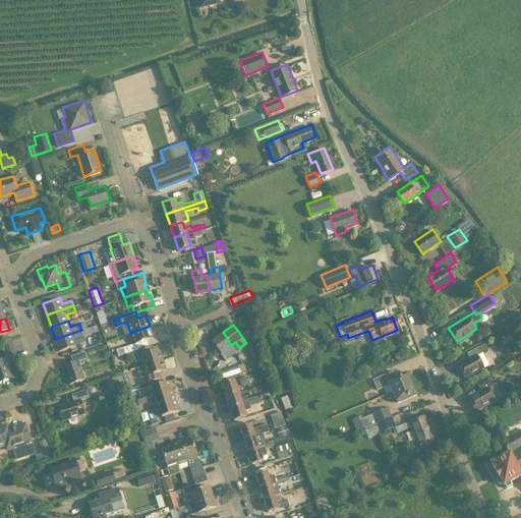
[(125,352),(132,350),(149,345),(148,339),(153,337),(150,326),(130,333),(133,343),(116,348),(118,354),(125,352)]
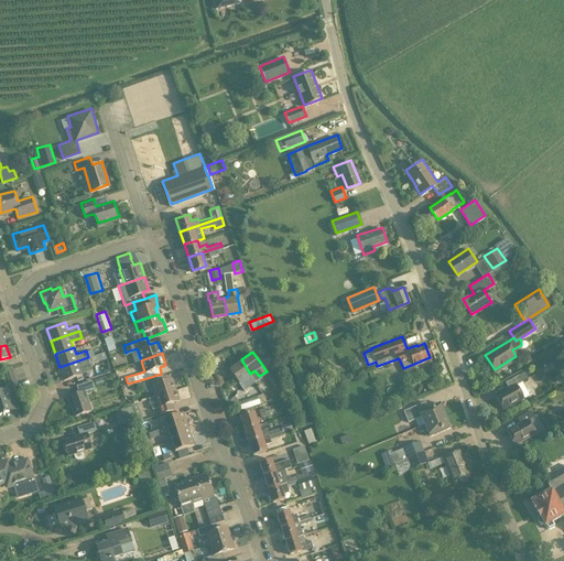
[(89,362),(88,357),(60,367),(63,379),(82,373),(79,365),(89,362)]
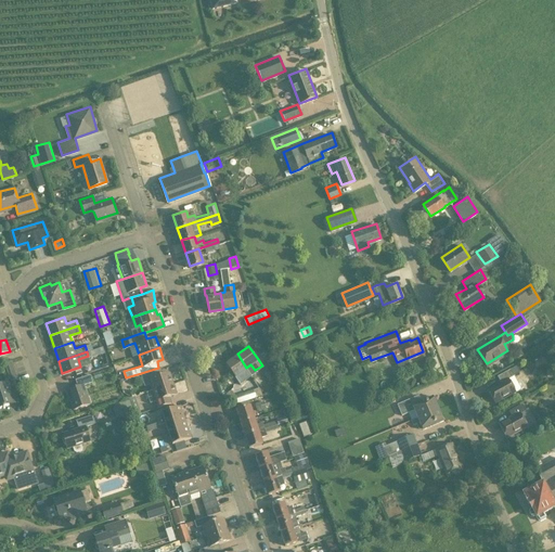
[(235,375),(234,376),(239,383),(246,376),(245,375),(249,372),(246,368),(237,354),(226,362),(235,375)]
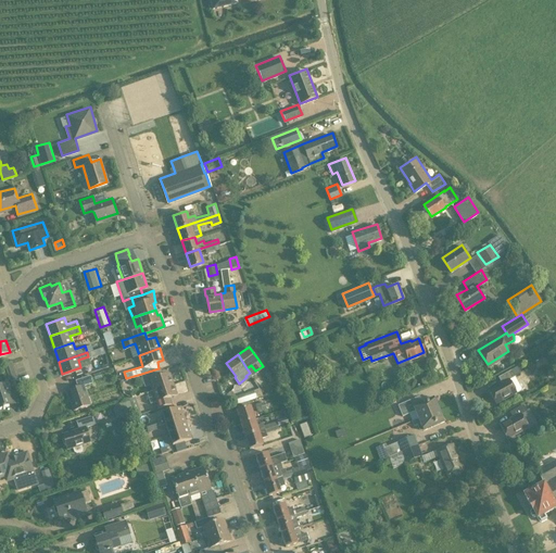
[(301,356),(295,363),(303,371),(310,364),(301,356)]
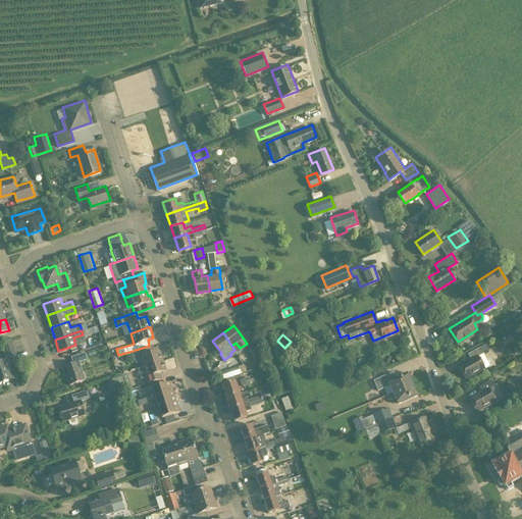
[(143,365),(143,366),(163,359),(159,349),(153,351),(151,345),(149,346),(133,351),(136,361),(142,360),(143,365)]
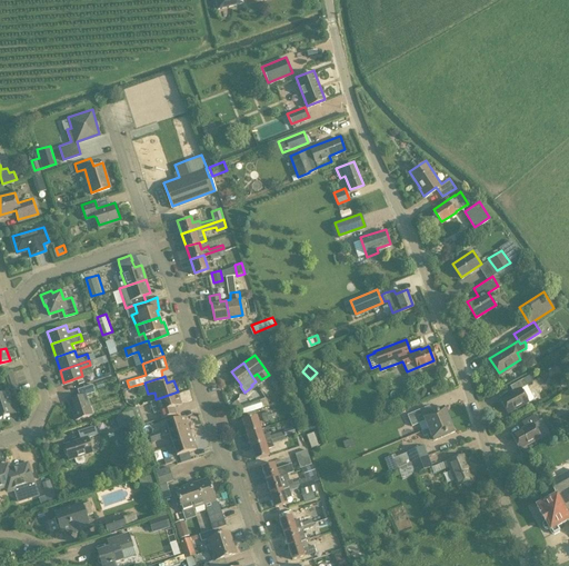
[(270,380),(276,390),(283,387),(277,377),(270,380)]
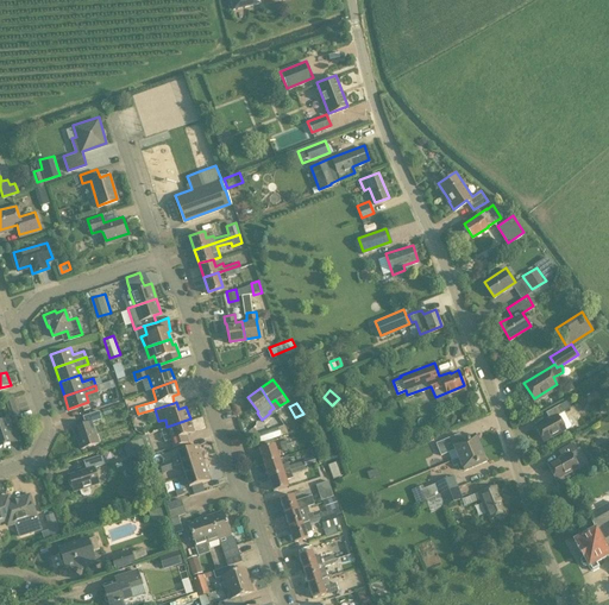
[(570,416),(567,416),(560,403),(545,410),(550,417),(535,424),(544,440),(572,424),(573,423),(575,421),(575,420),(573,418),(572,416),(571,416),(570,416)]
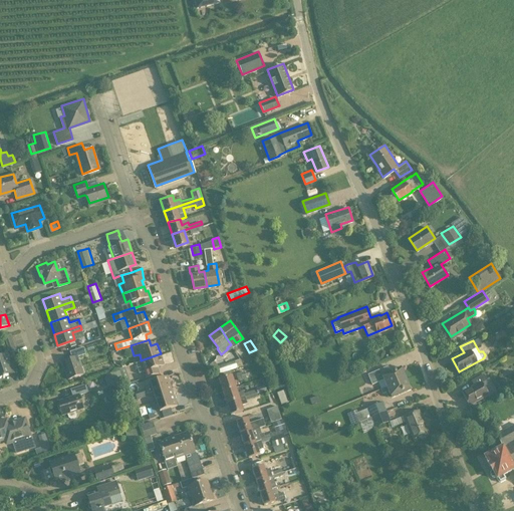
[(85,351),(83,345),(69,349),(71,356),(60,360),(63,368),(64,367),(68,377),(83,372),(77,354),(85,351)]
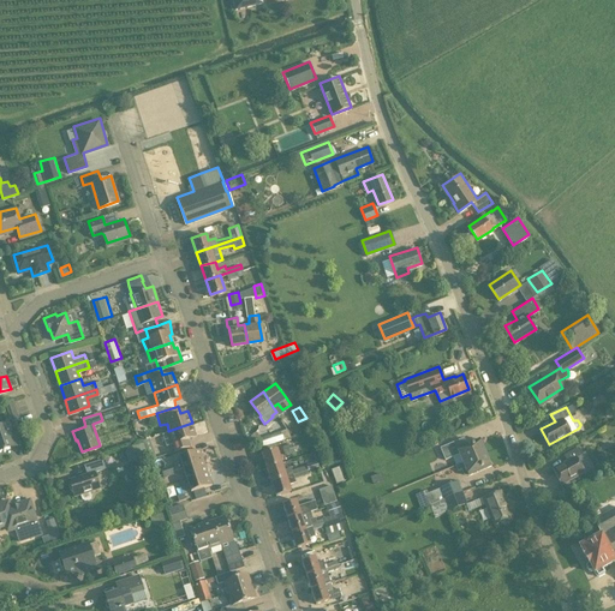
[(0,449),(10,447),(7,439),(13,437),(9,421),(0,424),(0,449)]
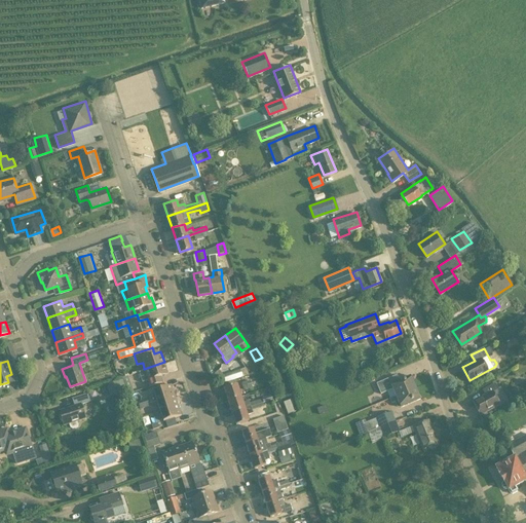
[(163,380),(160,374),(167,372),(164,362),(144,369),(139,371),(142,380),(148,378),(149,384),(163,380)]
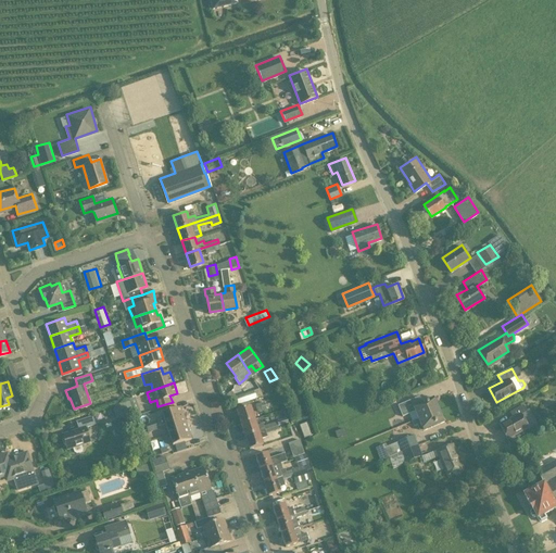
[(253,388),(235,394),(237,403),(256,397),(263,394),(261,389),(260,387),(253,388)]
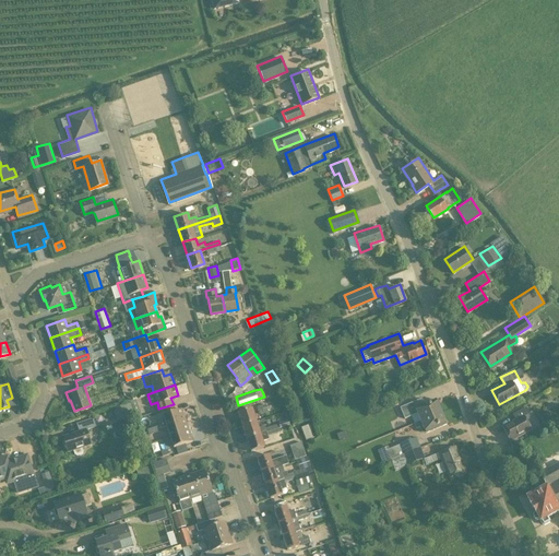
[(420,404),(418,398),(400,405),(404,416),(417,411),(420,418),(441,410),(436,398),(420,404)]
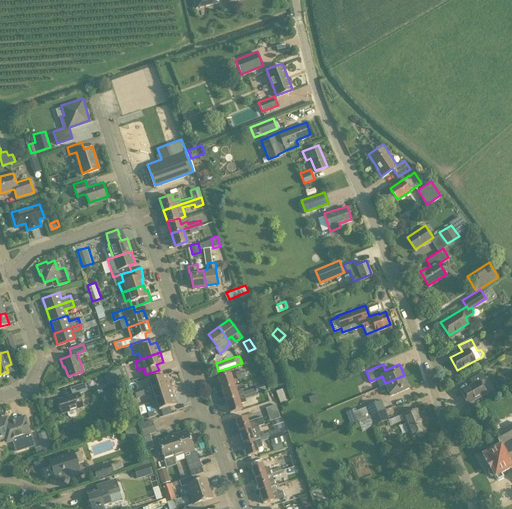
[(238,377),(245,374),(242,368),(236,370),(236,371),(238,377)]
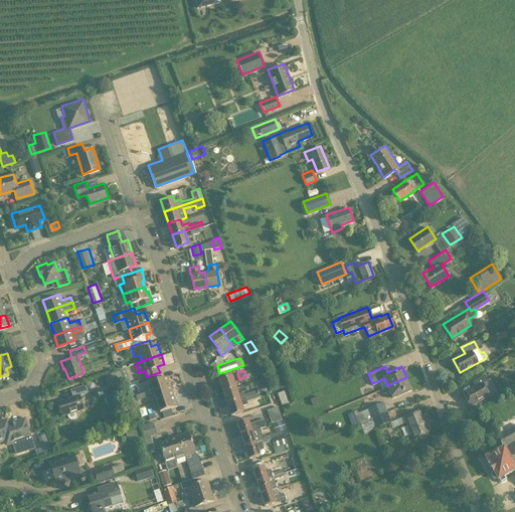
[(116,371),(105,374),(109,384),(119,380),(116,371)]
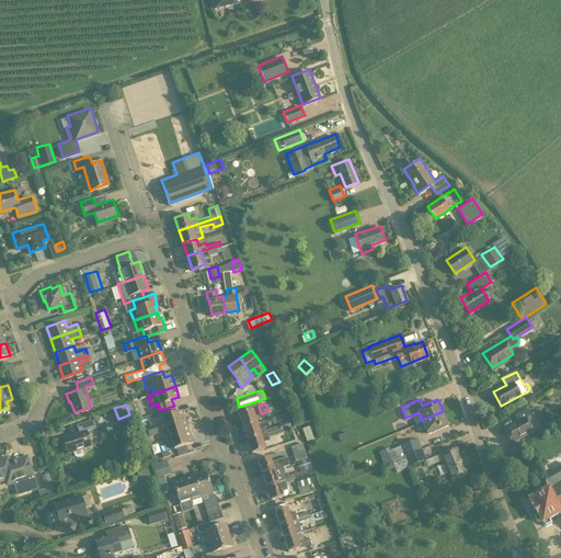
[(514,413),(517,420),(504,428),(512,441),(531,430),(541,425),(534,412),(531,413),(527,407),(514,413)]
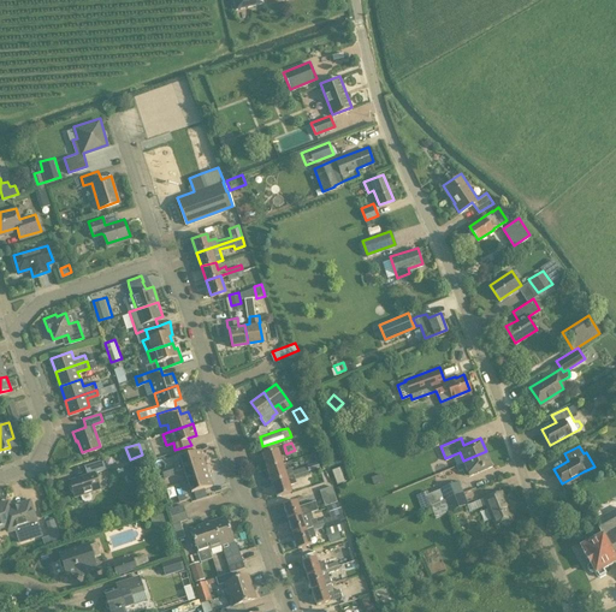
[(267,467),(283,462),(278,447),(262,452),(267,467)]
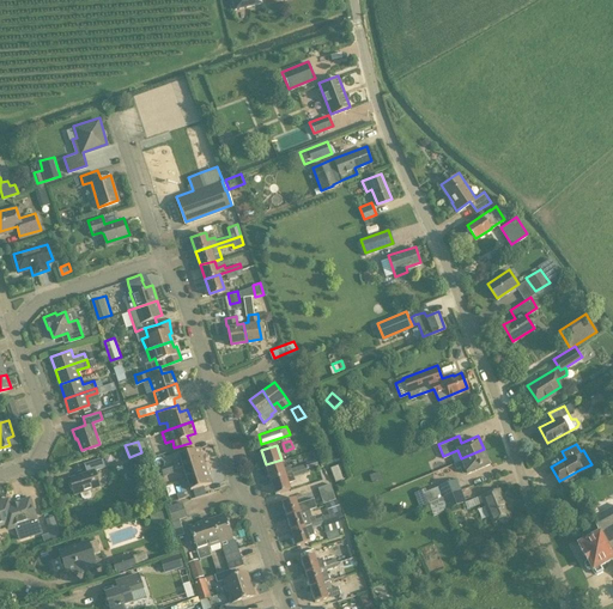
[(168,467),(170,472),(176,470),(175,467),(182,464),(202,457),(199,446),(178,452),(180,458),(174,461),(175,464),(168,467)]
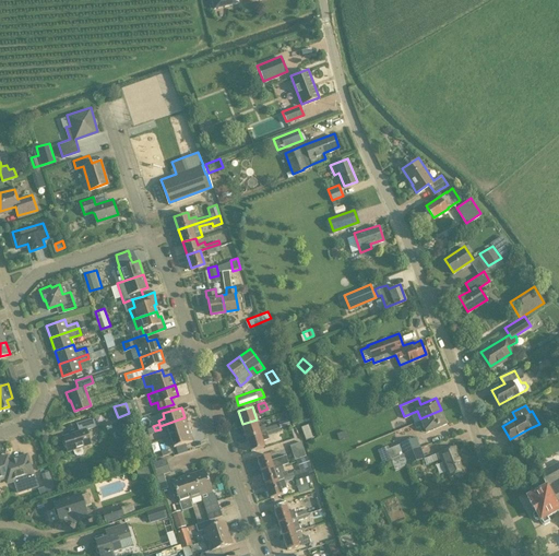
[(420,418),(413,422),(416,427),(419,425),(420,430),(425,432),(426,430),(447,423),(441,410),(420,418)]
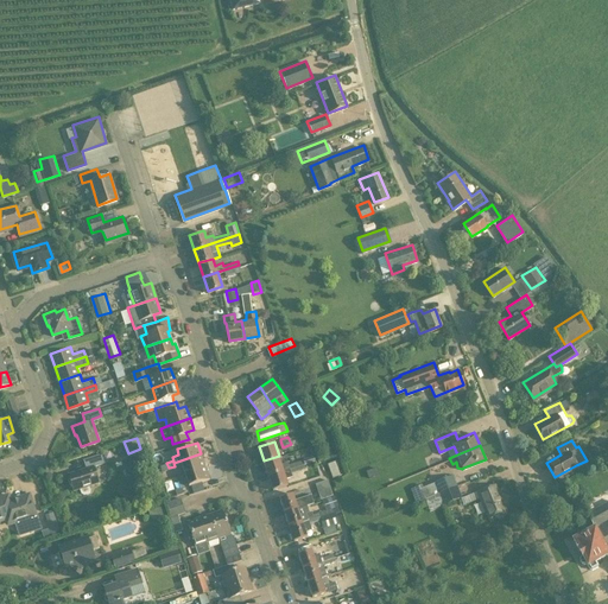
[(94,465),(105,462),(101,452),(83,458),(86,466),(68,472),(69,476),(69,478),(70,483),(73,484),(74,489),(80,487),(81,491),(83,493),(89,491),(90,489),(89,484),(99,481),(94,465)]
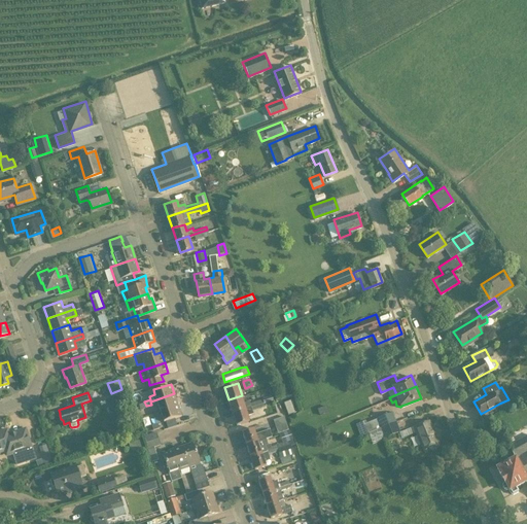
[(156,399),(161,411),(178,405),(174,393),(156,399)]
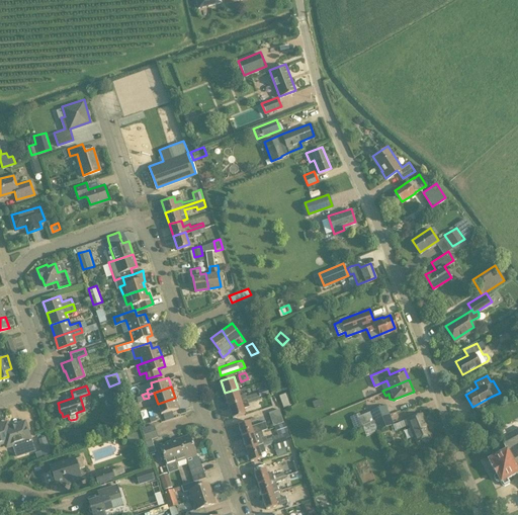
[(225,393),(228,405),(259,394),(258,391),(246,395),(245,393),(240,395),(238,389),(225,393)]
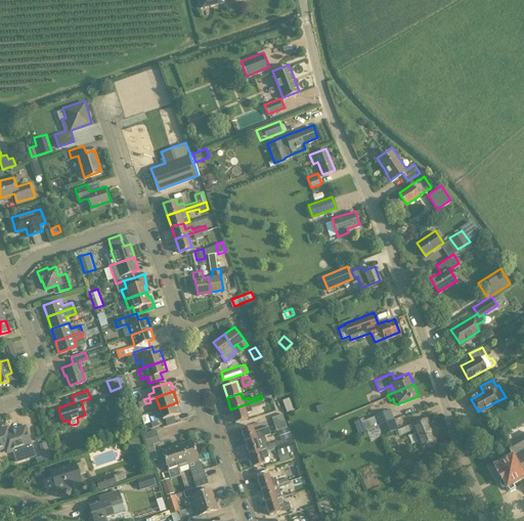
[(287,410),(293,407),(297,406),(294,396),(290,398),(289,396),(282,398),(287,410)]
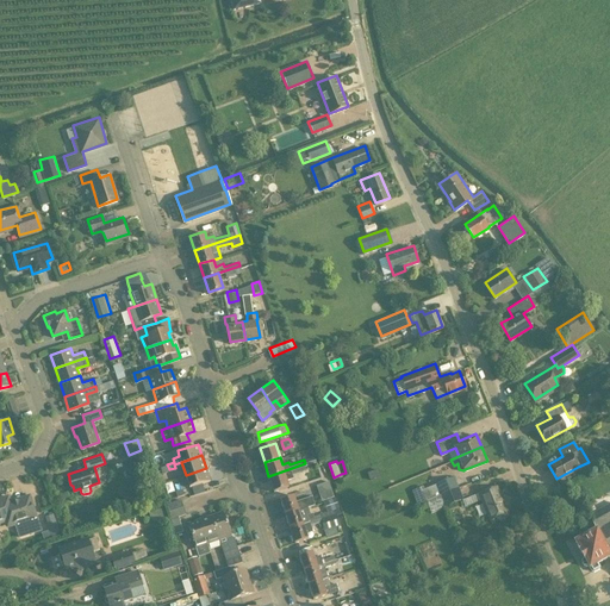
[(293,476),(292,473),(307,468),(305,463),(268,476),(273,489),(288,485),(286,479),(293,476)]
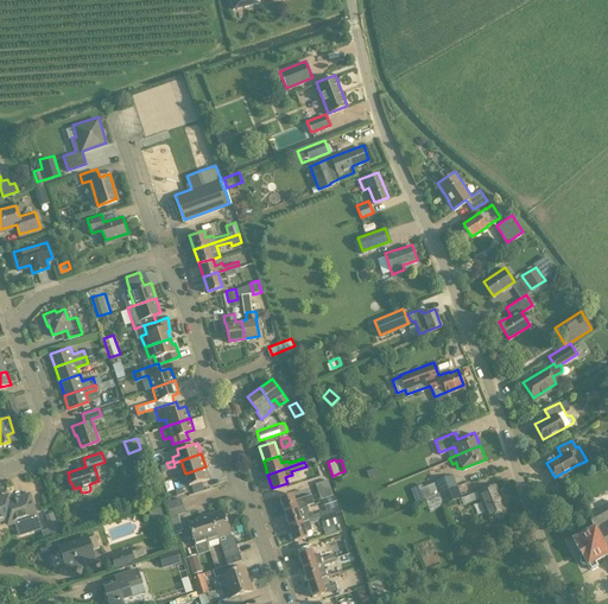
[(209,477),(206,466),(185,474),(188,484),(209,477)]
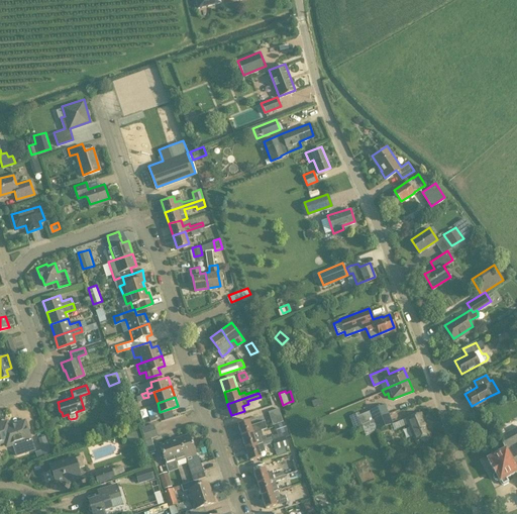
[(374,419),(389,413),(385,402),(369,409),(356,414),(360,424),(374,419)]
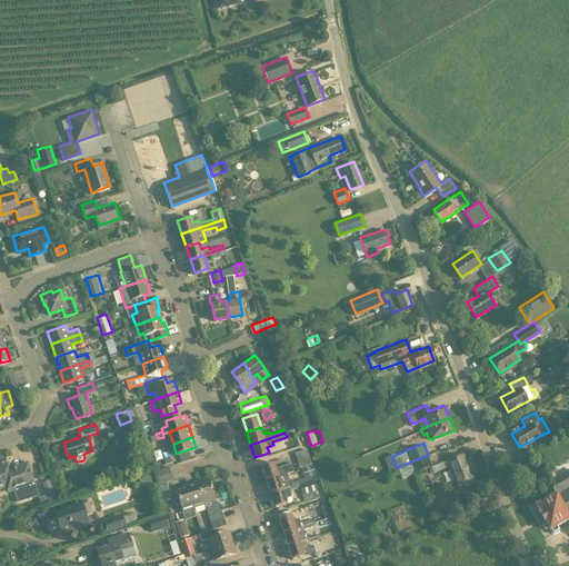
[(311,463),(306,448),(295,452),(300,466),(301,466),(311,463)]
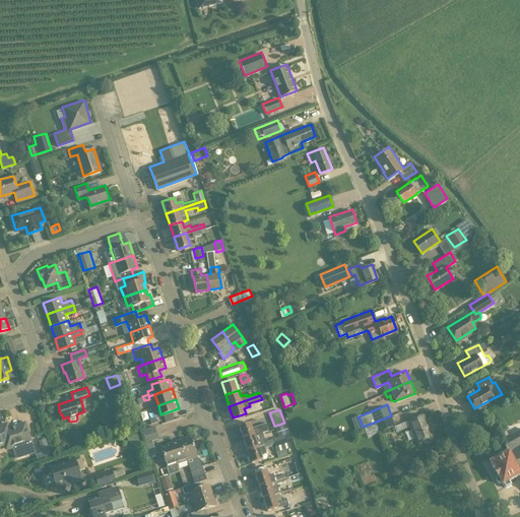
[(433,436),(424,413),(407,419),(417,443),(433,436)]
